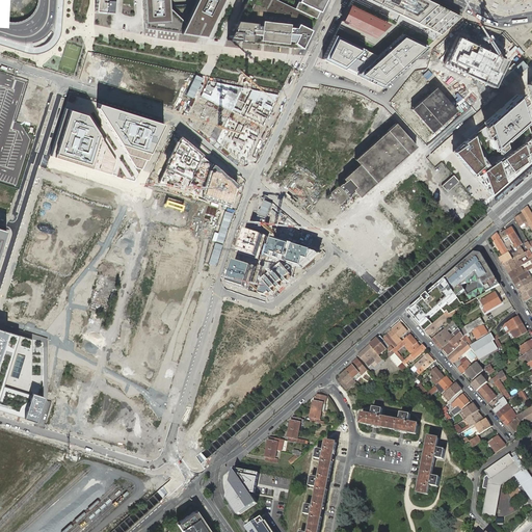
[(112,0),(95,0),(94,12),(111,15),(112,0)]
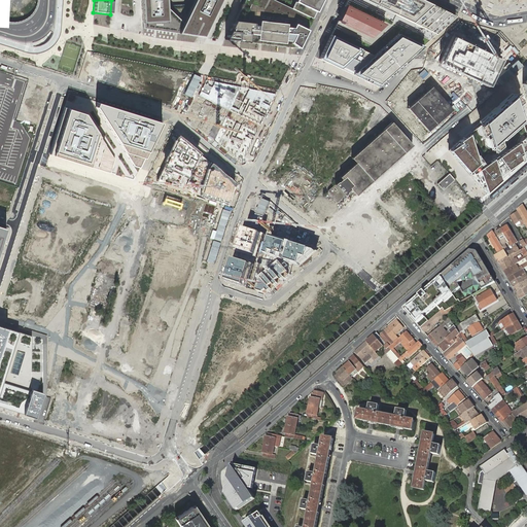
[(165,0),(141,0),(142,5),(143,28),(179,33),(203,37),(220,1),(220,0),(194,0),(194,2),(184,22),(166,4),(165,0)]
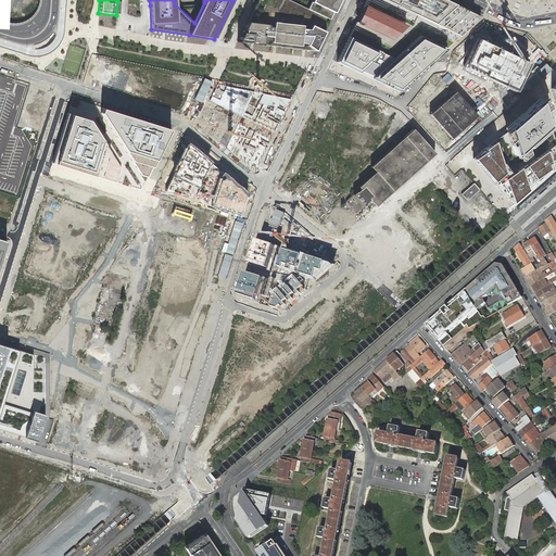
[(258,0),(249,24),(239,43),(263,47),(264,46),(315,51),(316,52),(326,33),(325,33),(333,12),(313,3),(312,2),(308,10),(299,5),(287,0),(258,0)]
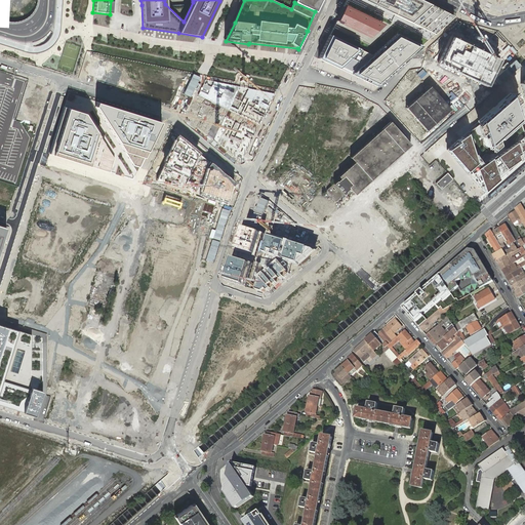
[(296,0),(295,3),(317,12),(322,0),(296,0)]
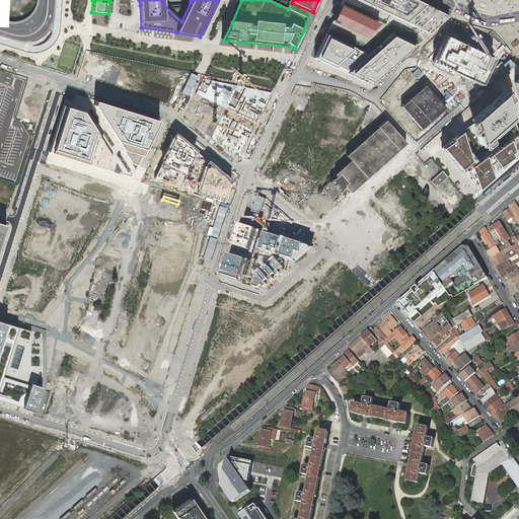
[(430,33),(449,16),(415,0),(342,0),(340,5),(331,22),(325,35),(314,58),(334,67),(347,73),(372,85),(416,46),(430,33)]
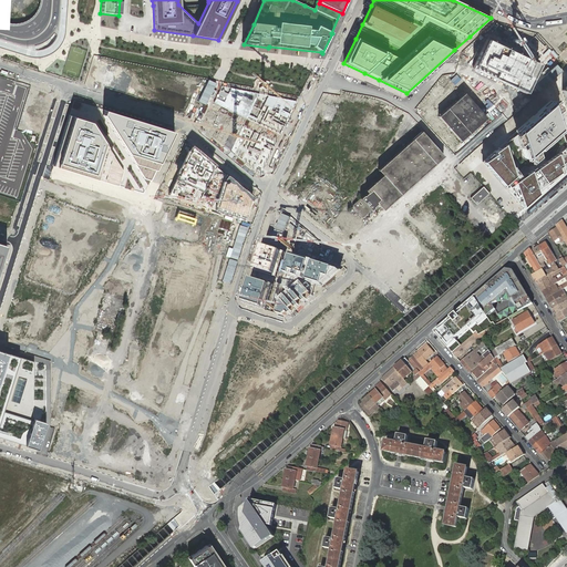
[(525,93),(539,64),(487,39),(473,69),(525,93)]
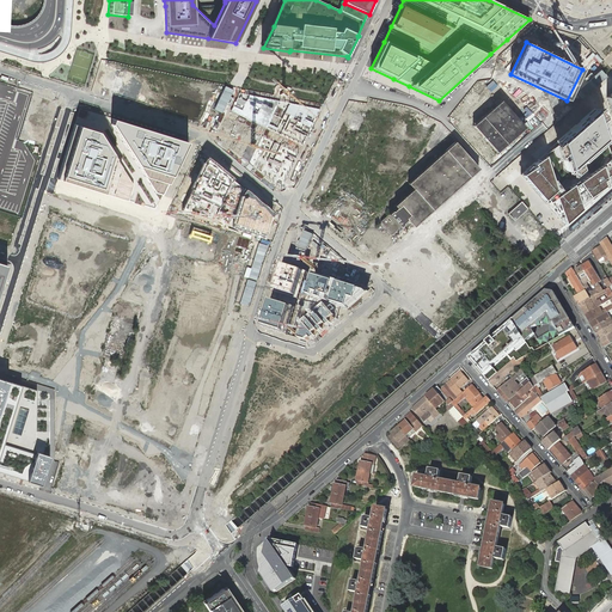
[(320,109),(239,92),(231,111),(304,145),(320,109)]
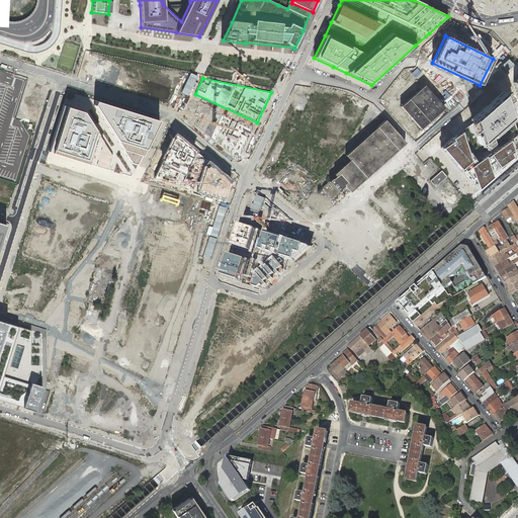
[(420,128),(444,108),(424,85),(400,106),(420,128)]
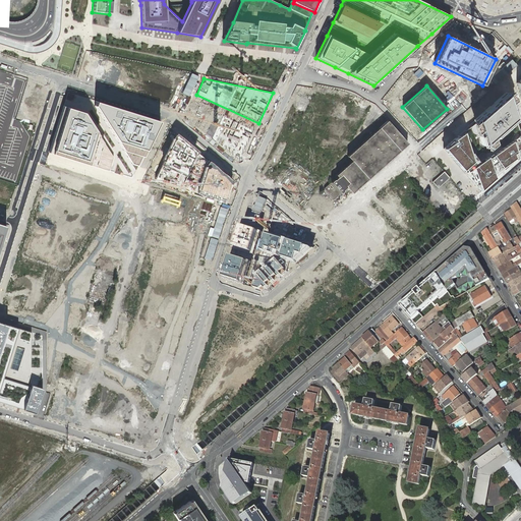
[(514,119),(506,96),(475,121),(461,133),(443,150),(464,173),(477,188),(491,176),(516,155),(520,150),(520,138),(519,133),(516,124),(514,119)]
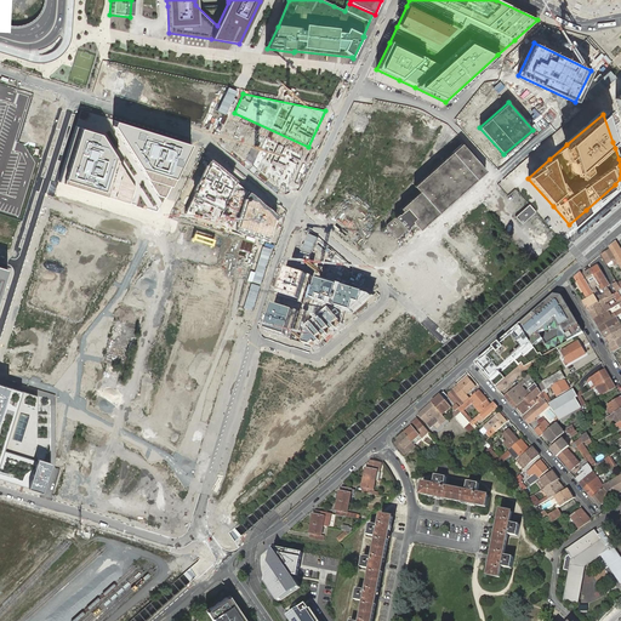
[(221,138),(254,165),(286,192),(303,157),(231,120),(221,138)]
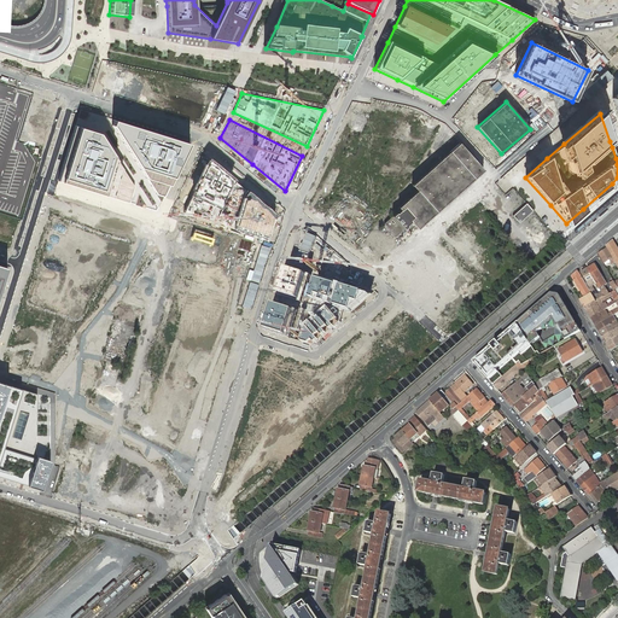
[(99,128),(77,121),(59,181),(129,203),(134,186),(99,128)]
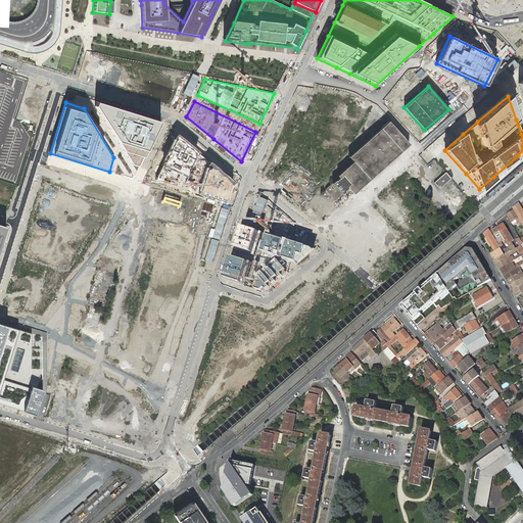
[(161,121),(99,102),(97,108),(138,171),(161,121)]
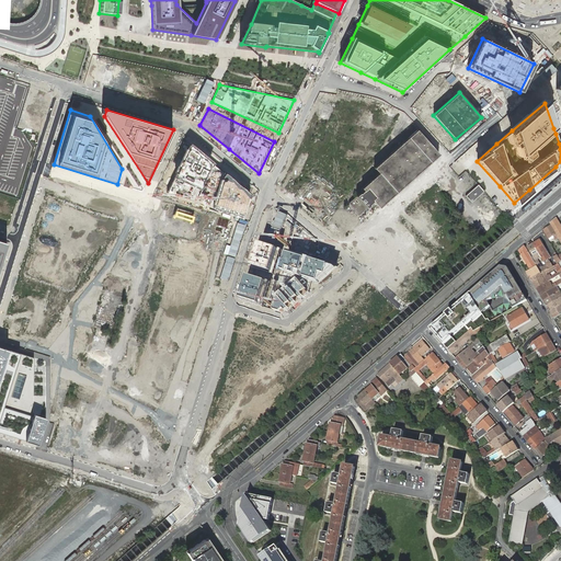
[(366,208),(367,207),(367,208),(370,206),(369,205),(374,202),(379,208),(438,153),(416,130),(374,168),(379,173),(362,189),(363,191),(348,203),(350,205),(348,206),(355,214),(357,213),(359,215),(366,209),(366,208)]
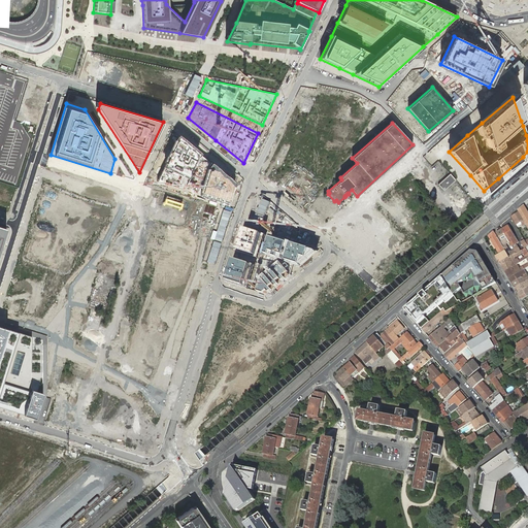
[(365,127),(362,132),(368,136),(371,131),(365,127)]
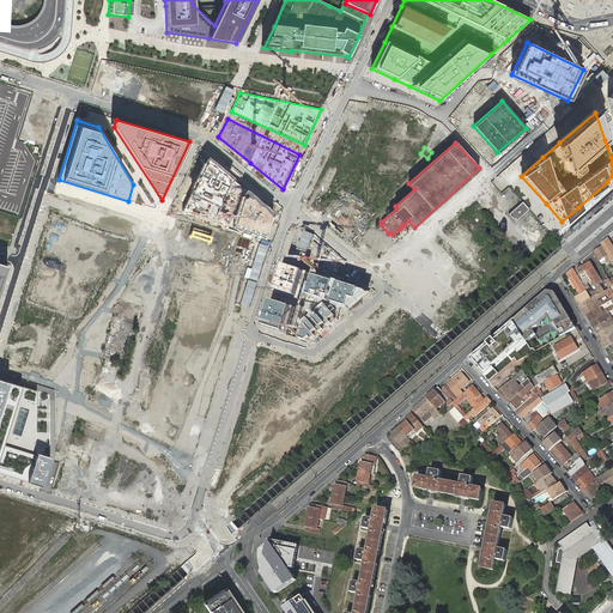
[(231,177),(207,158),(192,193),(182,211),(211,219),(218,205),(231,177)]
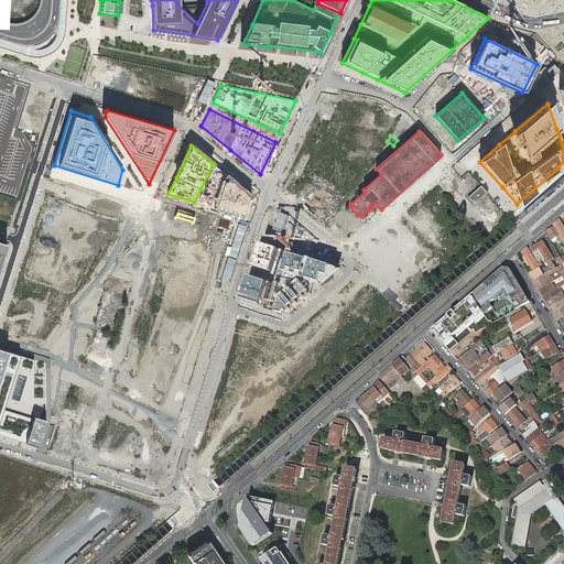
[(249,195),(225,174),(214,208),(243,217),(249,195)]
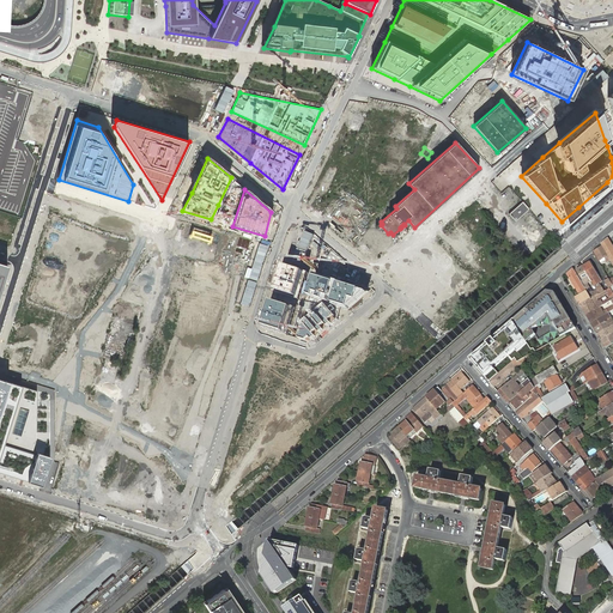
[(521,201),(507,213),(514,222),(528,208),(521,201)]
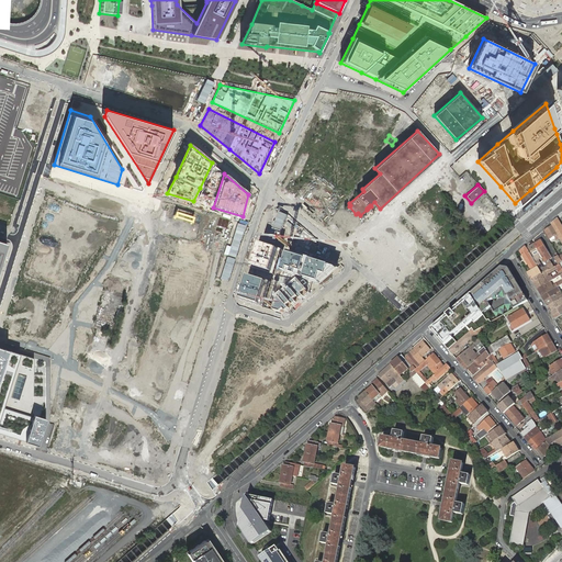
[(168,221),(186,225),(189,213),(171,209),(168,221)]
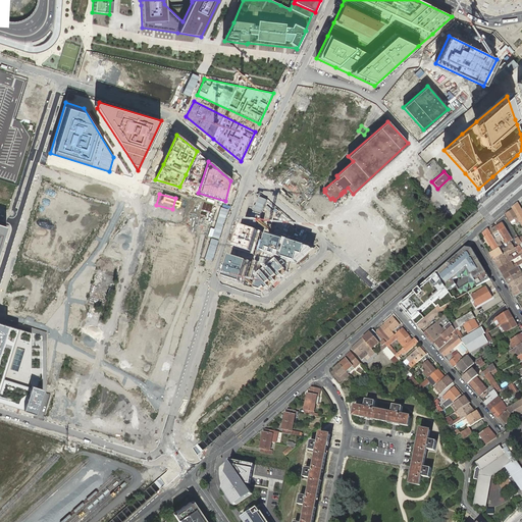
[(521,210),(518,203),(512,208),(513,210),(520,221),(521,219),(521,210)]
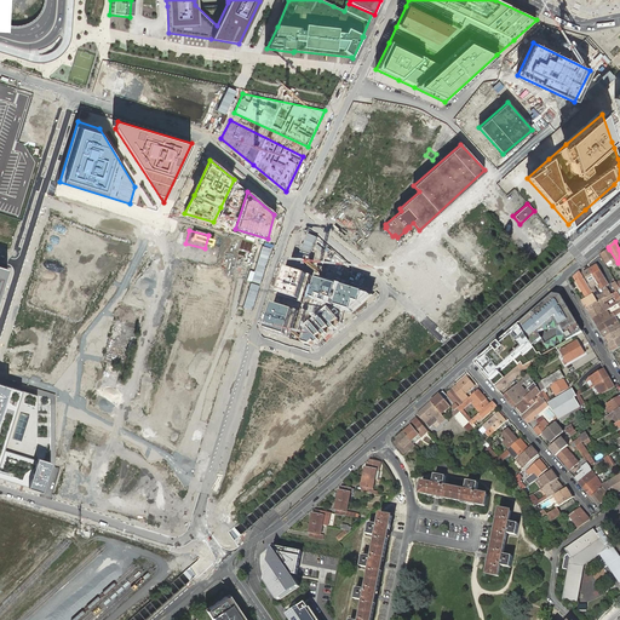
[(618,263),(609,250),(601,254),(607,264),(612,260),(614,265),(618,264),(616,263),(618,263)]
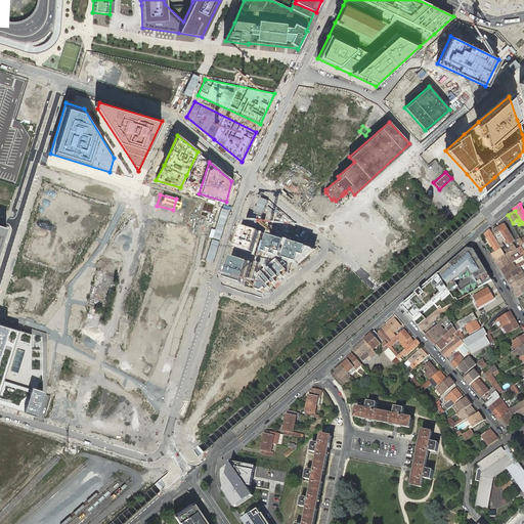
[(508,244),(511,243),(510,241),(513,238),(505,224),(498,227),(506,241),(508,244)]
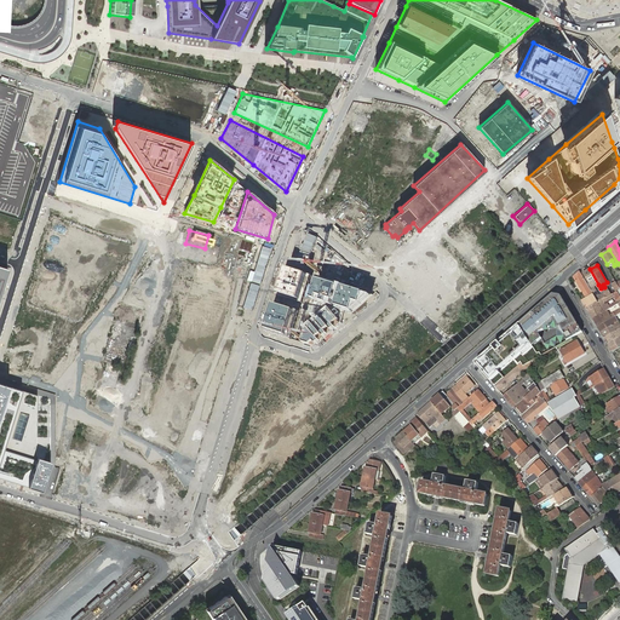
[(287,269),(279,294),(302,302),(310,276),(287,269)]
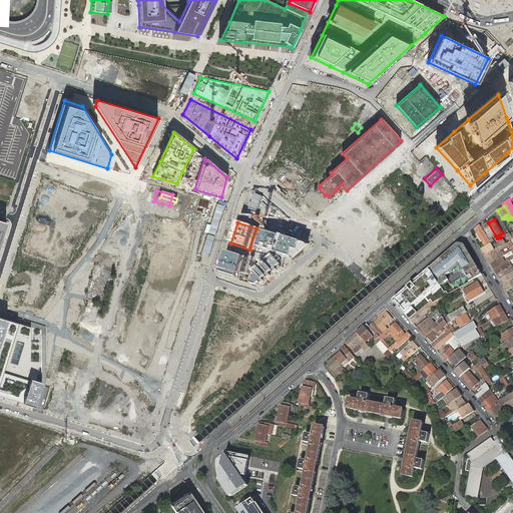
[(495,235),(488,222),(482,226),(490,238),(495,235)]
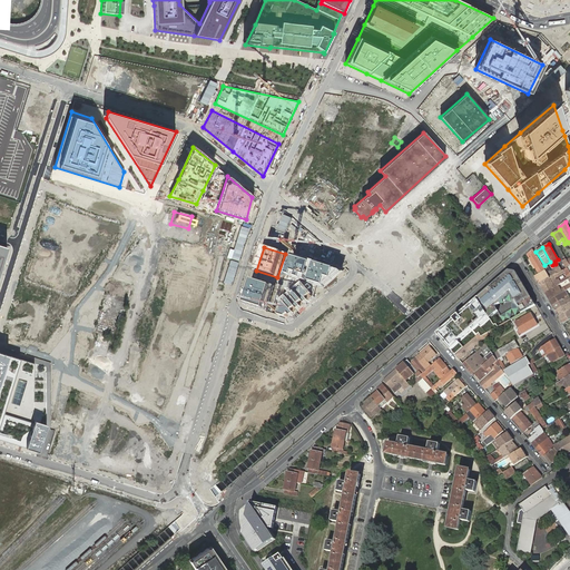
[(536,277),(539,284),(550,277),(546,271),(543,267),(533,249),(528,254),(539,273),(540,274),(537,276),(536,277)]
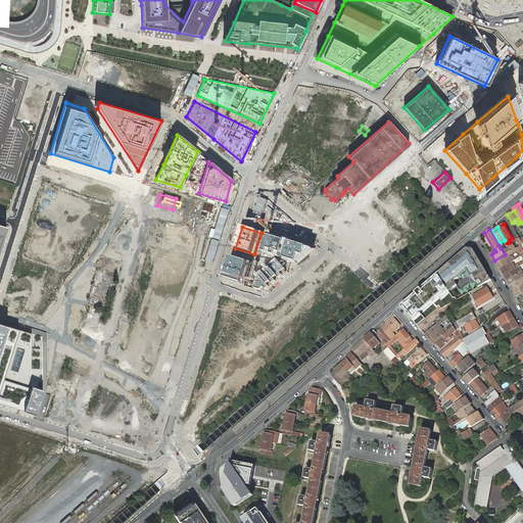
[(286,241),(270,236),(265,252),(269,253),(270,250),(274,251),(273,255),(277,256),(278,252),(282,254),(286,241)]
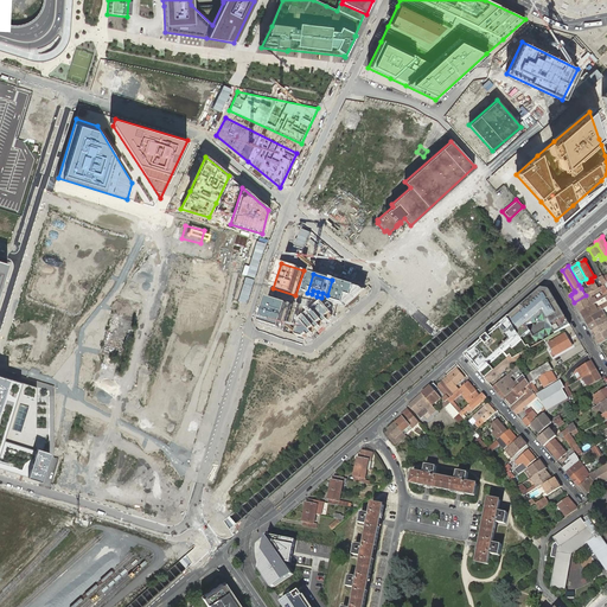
[(357,287),(337,281),(331,301),(346,306),(349,296),(355,298),(357,287)]
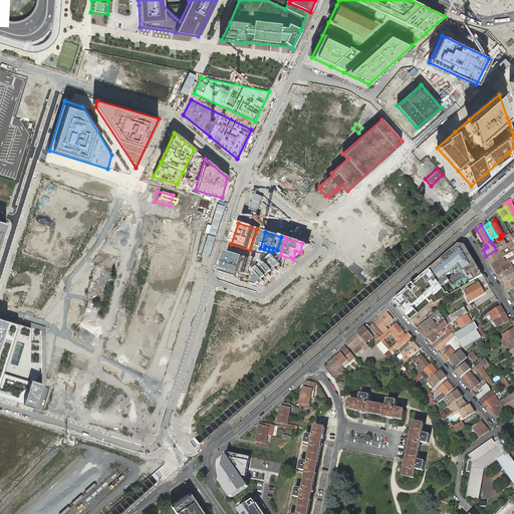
[(499,249),(497,246),(495,241),(494,239),(492,241),(490,241),(492,244),(496,250),(499,249)]
